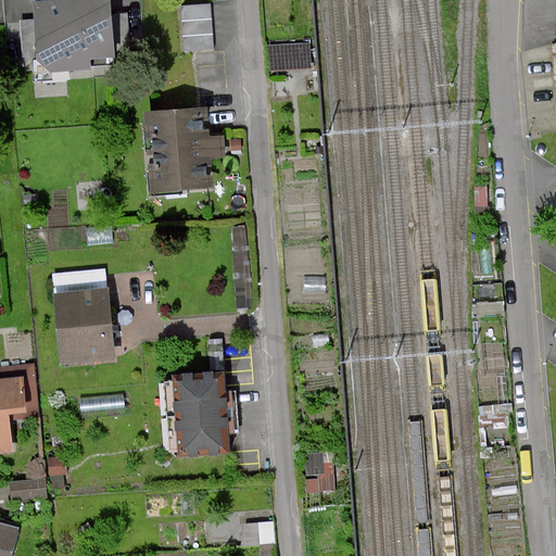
[(57,0),(58,1),(36,2),(38,77),(71,76),(71,68),(89,67),(88,57),(112,55),(109,0),(57,0)]
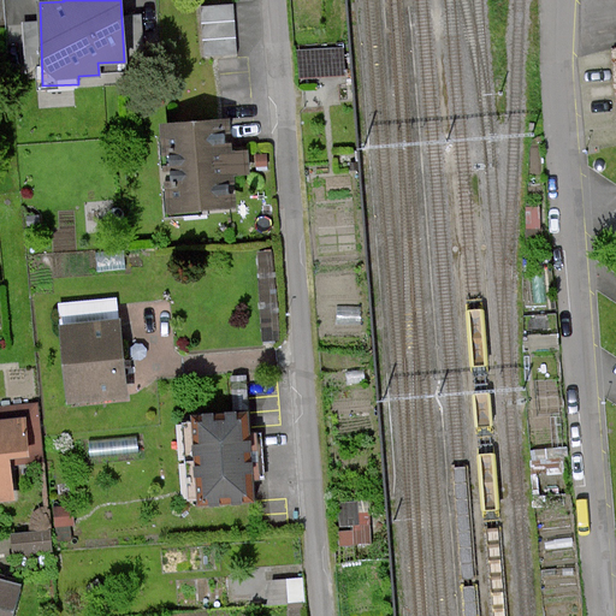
[(235,3),(201,5),(203,55),(238,54),(235,3)]
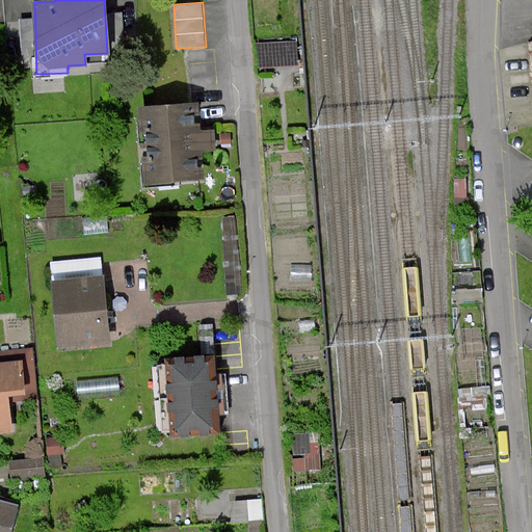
[(297,42),(258,45),(259,69),(299,65),(297,42)]
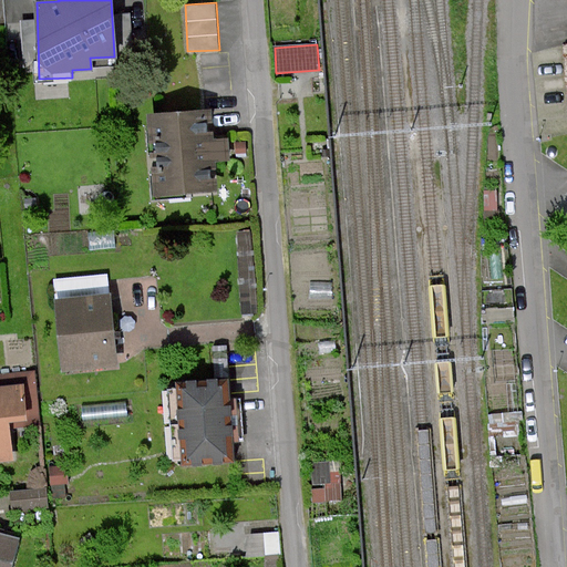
[(204,109),(148,114),(154,198),(218,197),(217,161),(232,161),(230,137),(216,137),(215,107),(204,109)]
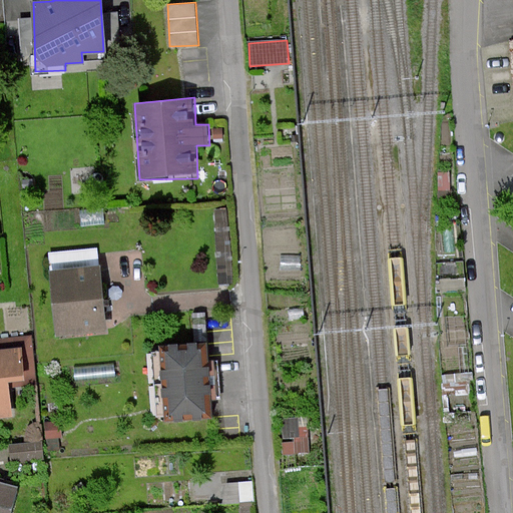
[(222,127),(213,128),(213,138),(224,138),(222,127)]
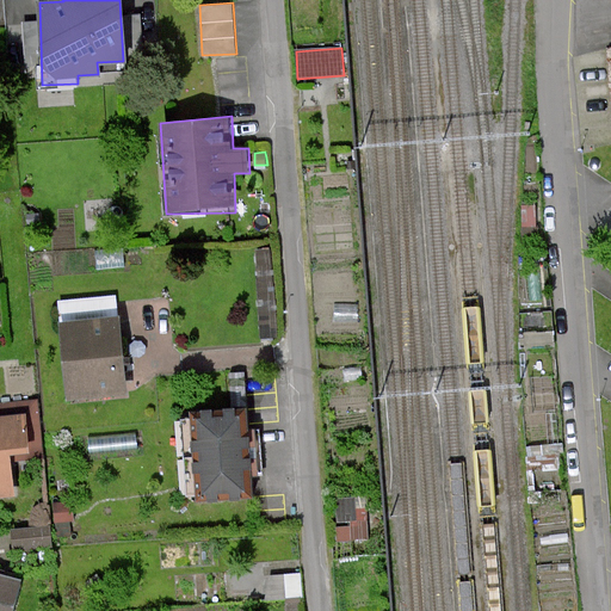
[(273,247),(257,248),(261,339),(279,338),(273,247)]
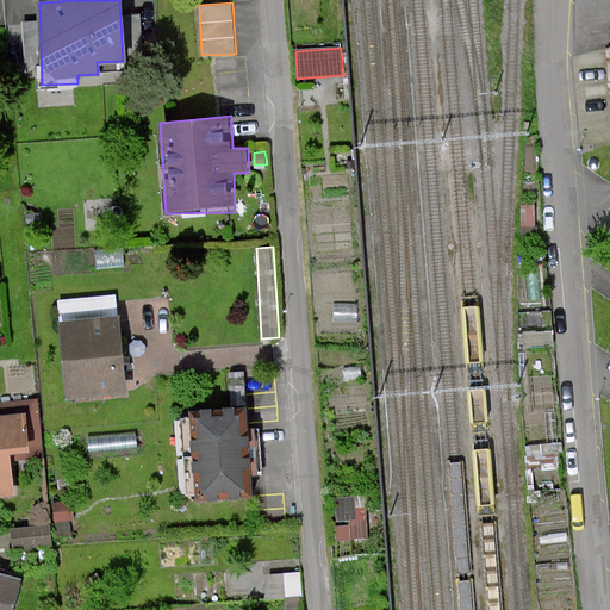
[(125,394),(125,390),(118,318),(62,323),(69,399),(125,394)]
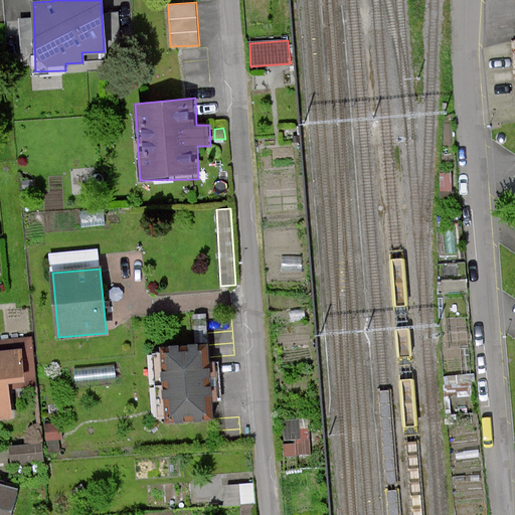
[(305,309),(290,312),(291,321),(307,320),(305,309)]
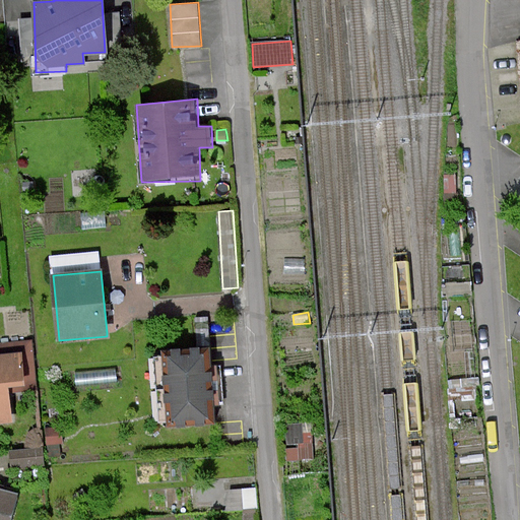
[(212,345),(209,316),(194,317),(196,346),(212,345)]
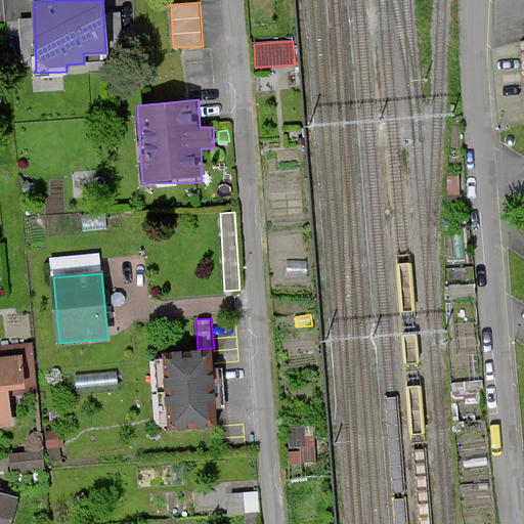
[(0,433),(12,432),(10,403),(35,400),(31,346),(14,348),(15,360),(0,361),(0,433)]
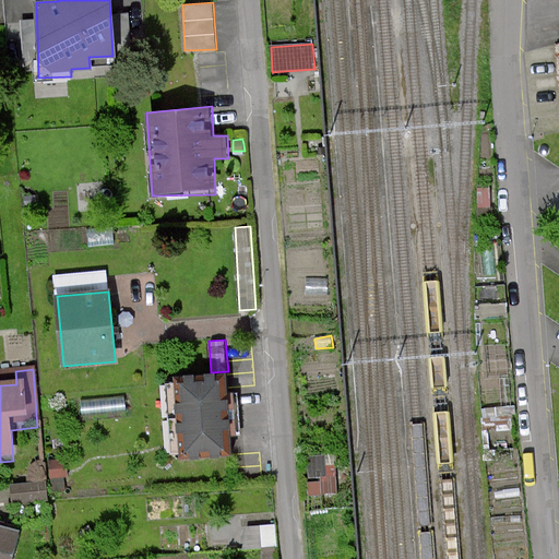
[(211,372),(176,375),(177,382),(182,454),(182,459),(225,455),(235,455),(228,371),(211,372)]
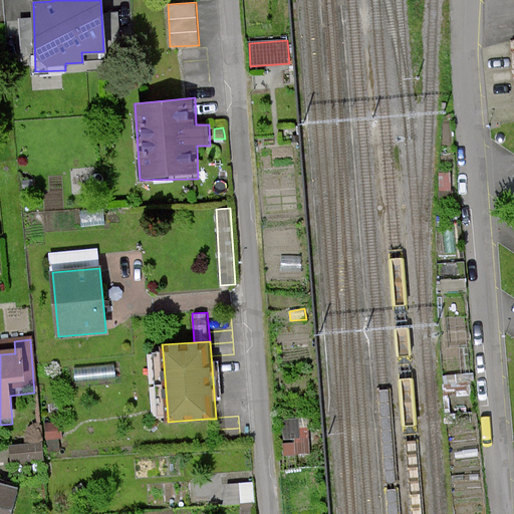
[(299,419),(284,420),(286,454),(310,453),(309,437),(300,437),(299,419)]
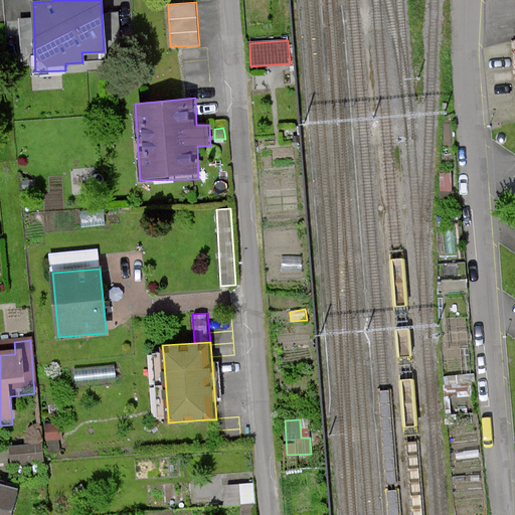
[(60,422),(45,424),(47,454),(60,453),(59,440),(62,440),(62,431),(60,422)]
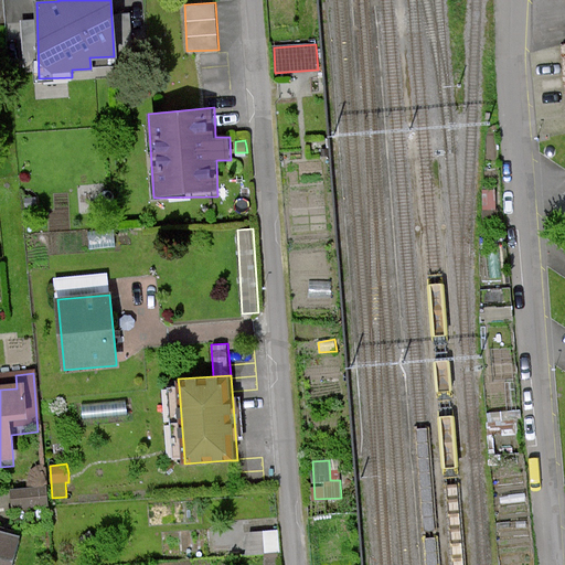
[(48,488),(44,465),(36,467),(28,477),(29,487),(48,488)]
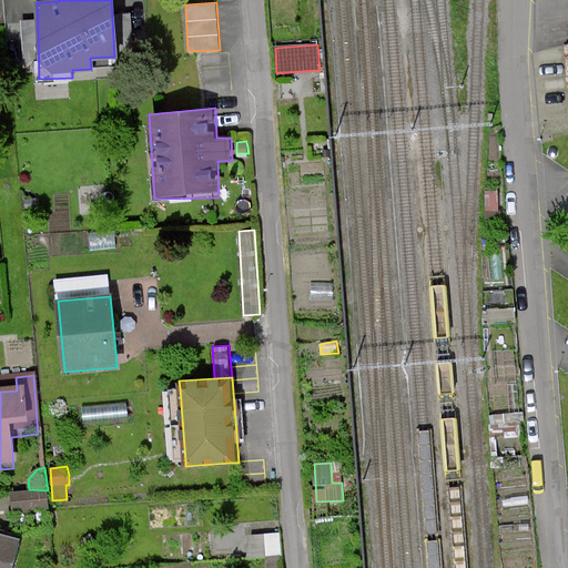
[(50,509),(48,490),(11,493),(12,511),(50,509)]
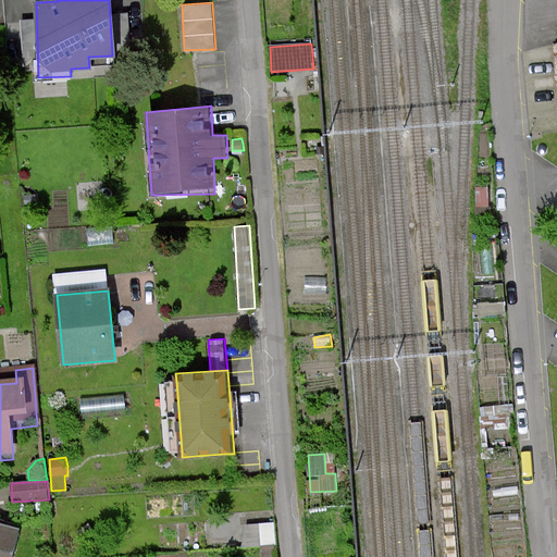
[(14,556),(22,529),(0,522),(0,556),(14,556)]
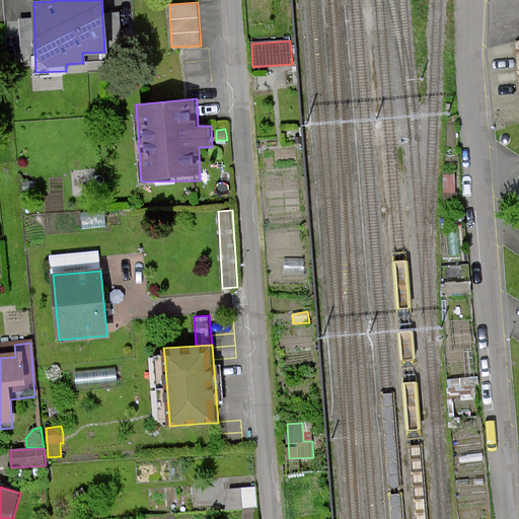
[(255,487),(225,490),(227,510),(257,507),(255,487)]
